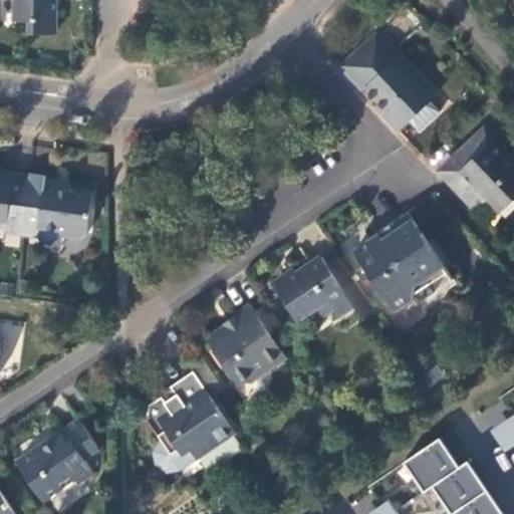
[(16,0),(17,23),(31,24),(33,36),(58,36),(58,2),(55,2),(55,0),(16,0)]
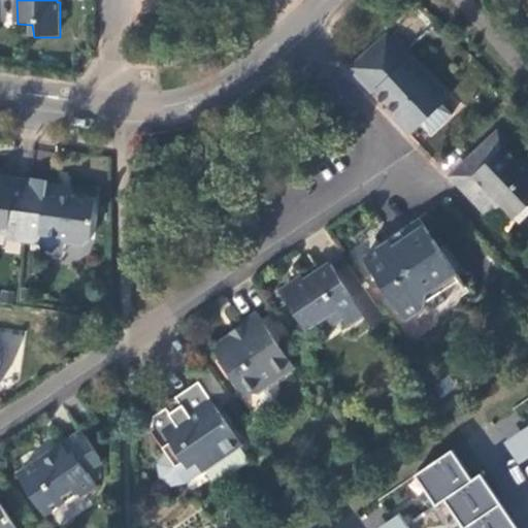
[(18,38),(34,37),(32,25),(18,24),(18,38)]
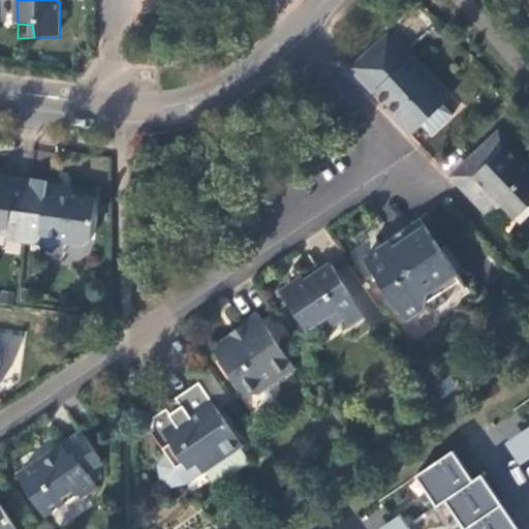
[(389,34),(349,70),(373,96),(377,92),(364,78),(397,49),(408,60),(411,58),(389,34)]
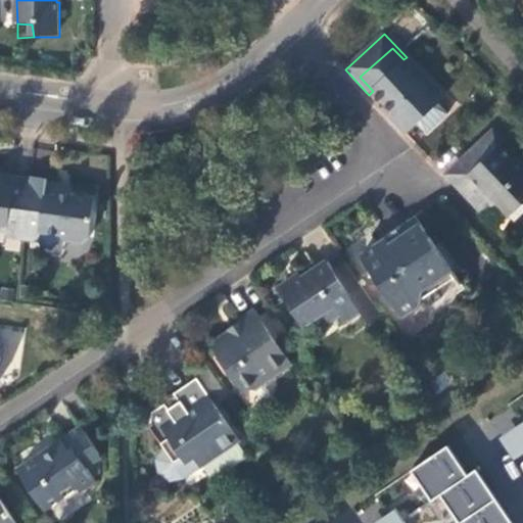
[(445,97),(407,57),(403,59),(392,48),(360,77),(373,91),(391,110),(390,117),(406,135),(417,124),(427,135),(447,114),(437,104),(445,97)]
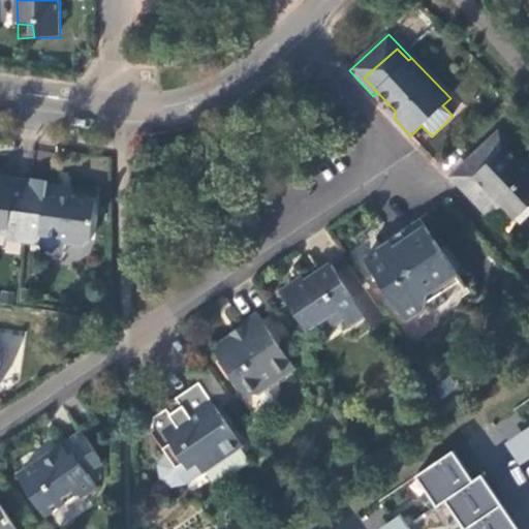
[(465,186),(492,215),(511,197),(526,212),(528,209),(528,172),(495,137),(475,156),(485,167),(465,186)]
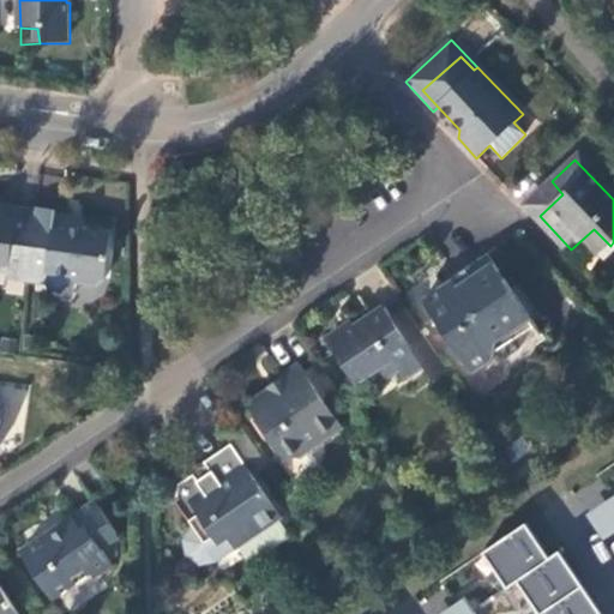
[(529,203),(540,216),(563,194),(552,181),(529,203)]
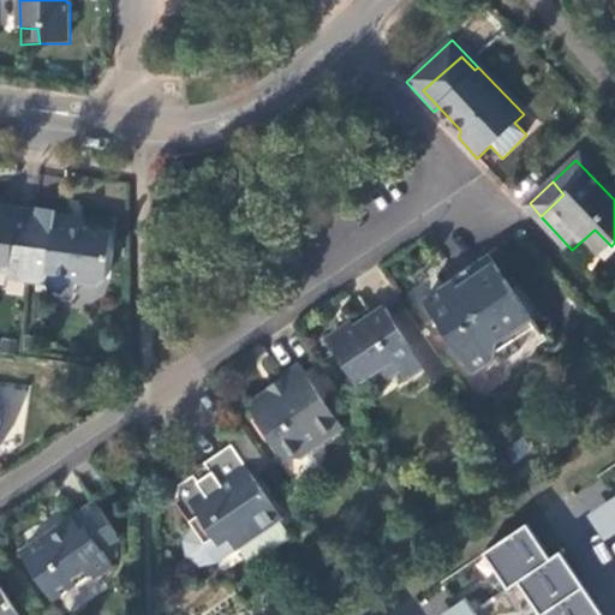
[(28,276),(36,216),(15,213),(13,220),(1,218),(1,212),(0,210),(0,273),(10,274),(28,276)]
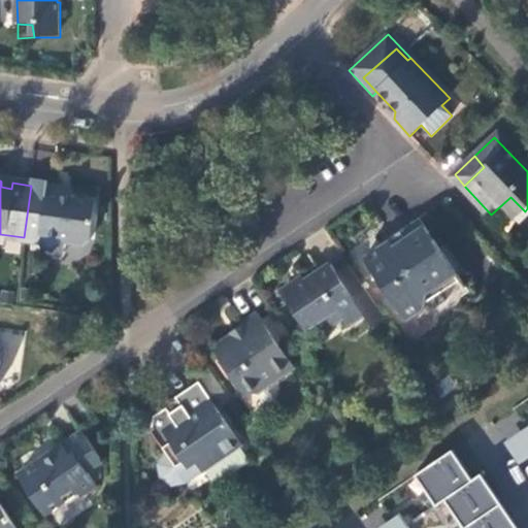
[(50,189),(31,186),(24,237),(39,239),(58,241),(62,248),(79,250),(90,242),(95,200),(48,194),(50,189)]
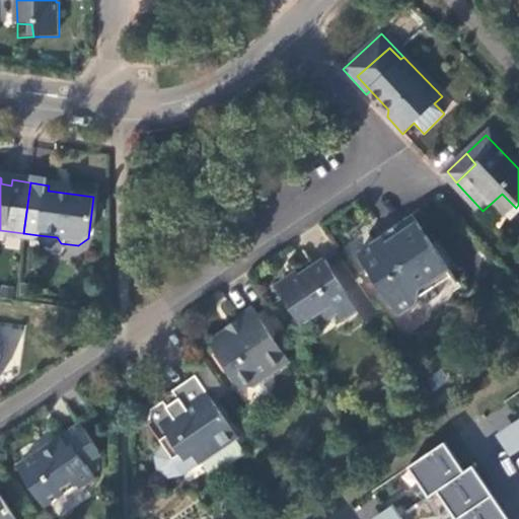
[(94,192),(49,186),(48,191),(93,197),(94,192)]
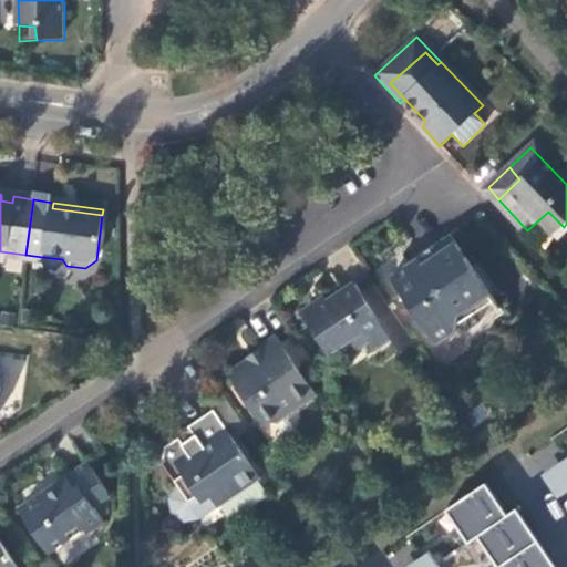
[(527,230),(524,233),(539,250),(564,227),(548,212),(527,230)]
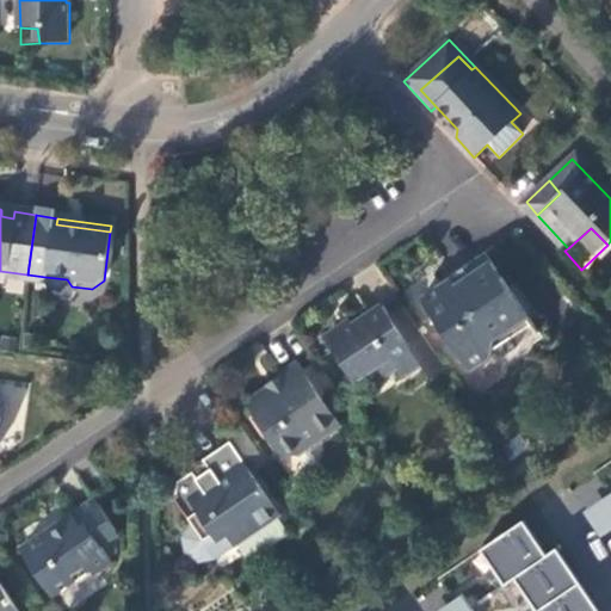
[(470,371),(494,356),(497,340),(514,343),(536,327),(488,259),(466,273),(469,276),(456,287),(451,281),(442,288),(443,289),(424,303),(470,371)]
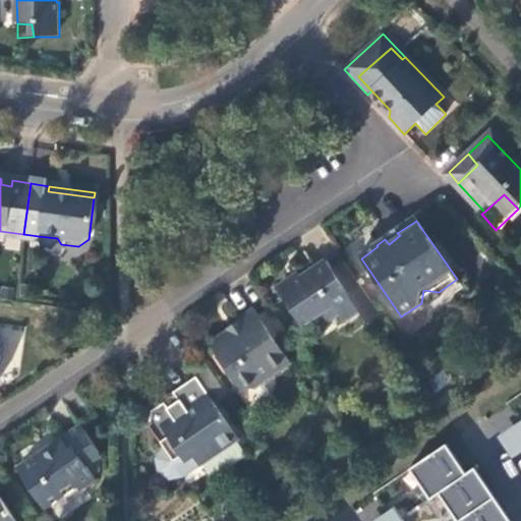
[(400,235),(397,233),(397,231),(385,239),(389,244),(400,235)]
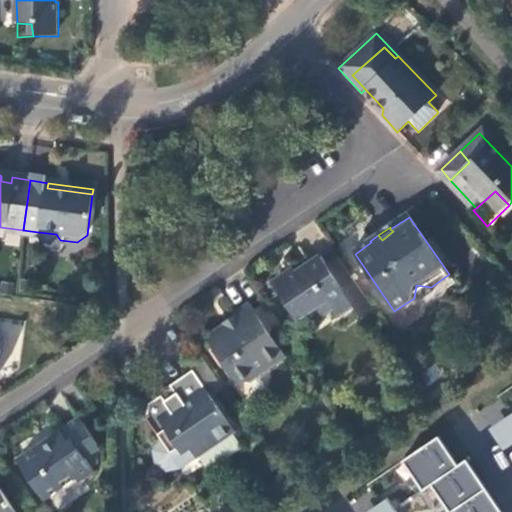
[(23,236),(23,230),(8,228),(7,233),(23,236)]
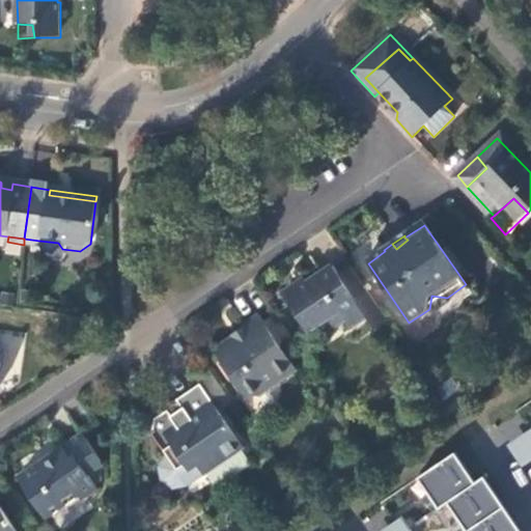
[(39,241),(24,239),(24,245),(38,247),(39,241)]
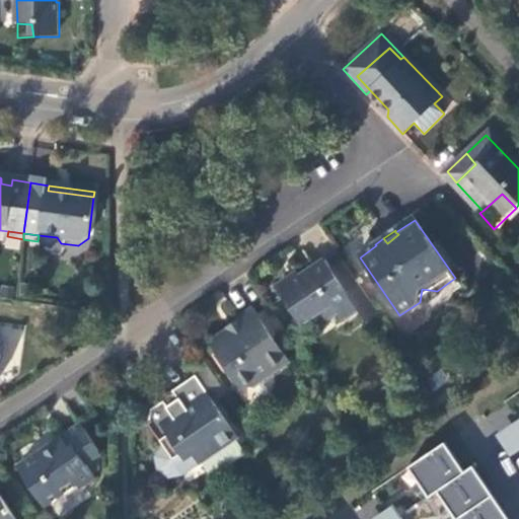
[(359,254),(360,257),(376,245),(375,244),(359,254)]
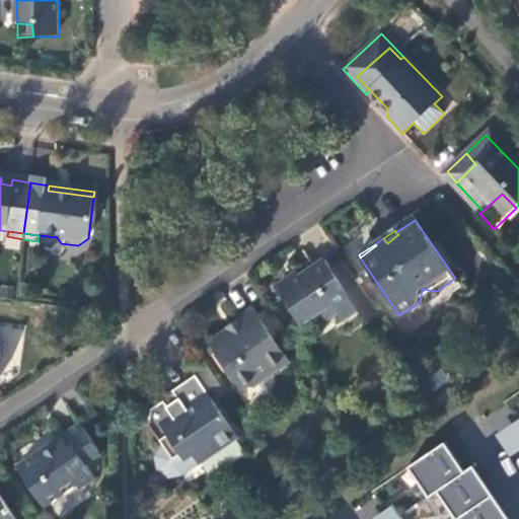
[(309,267),(298,274),(302,279),(295,284),(291,280),(278,288),(302,325),(316,316),(320,322),(340,311),(337,306),(352,297),(368,322),(380,315),(345,263),(334,271),(327,262),(311,270),(309,267)]
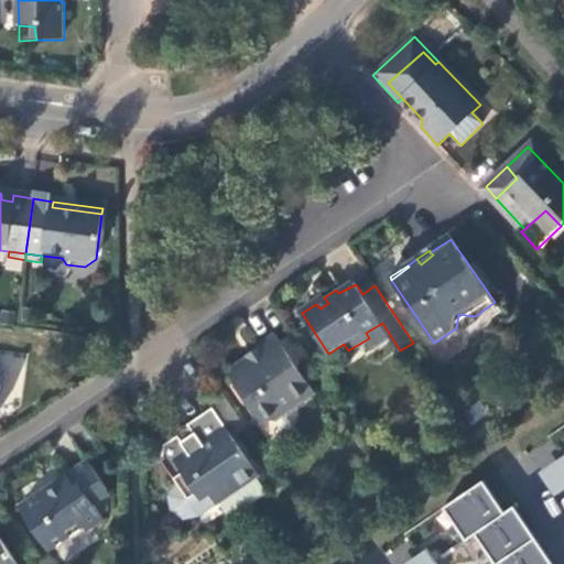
[(328,303),(324,297),(316,304),(321,308),(328,303)]
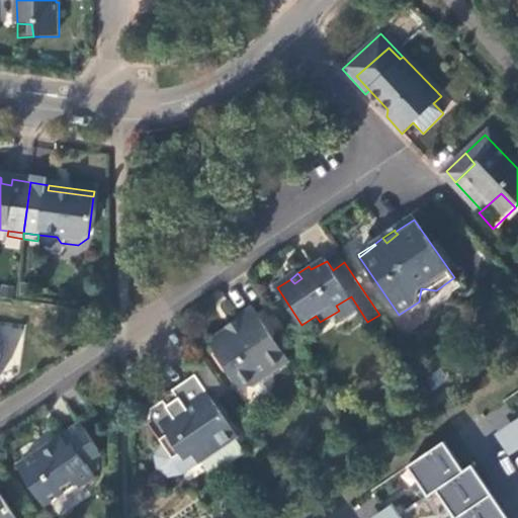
[(421,288),(419,301),(422,307),(439,294),(436,290),(421,288)]
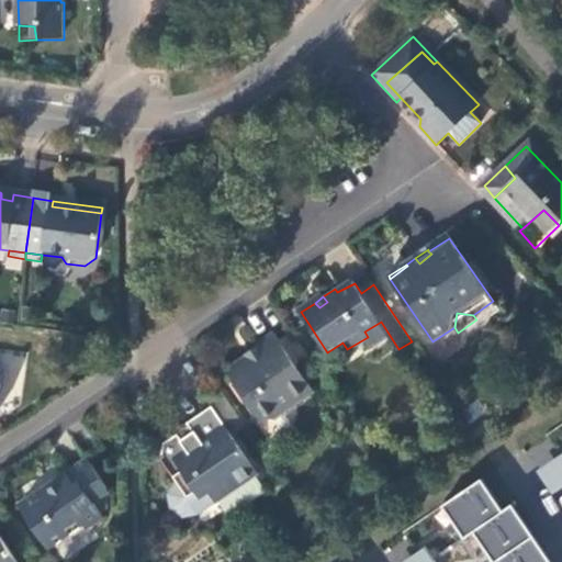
[(313,390),(300,369),(280,339),(274,330),(256,343),(261,350),(247,360),(244,357),(231,364),(229,378),(257,416),(271,419),(313,390)]
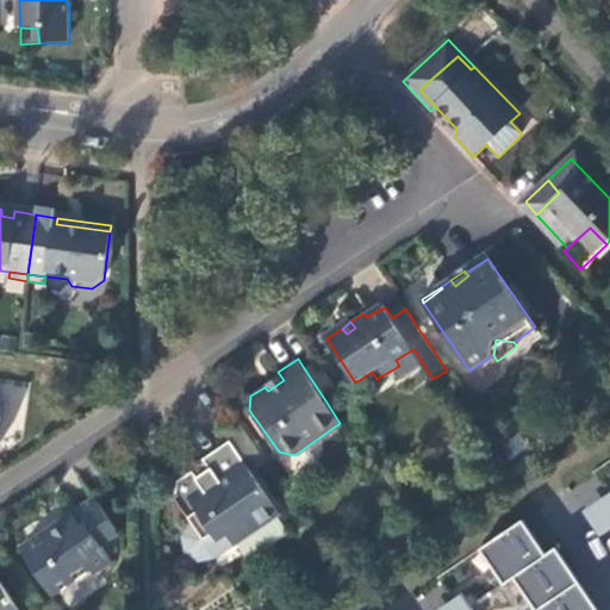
[(325,400),(338,391),(318,361),(304,368),(325,400)]
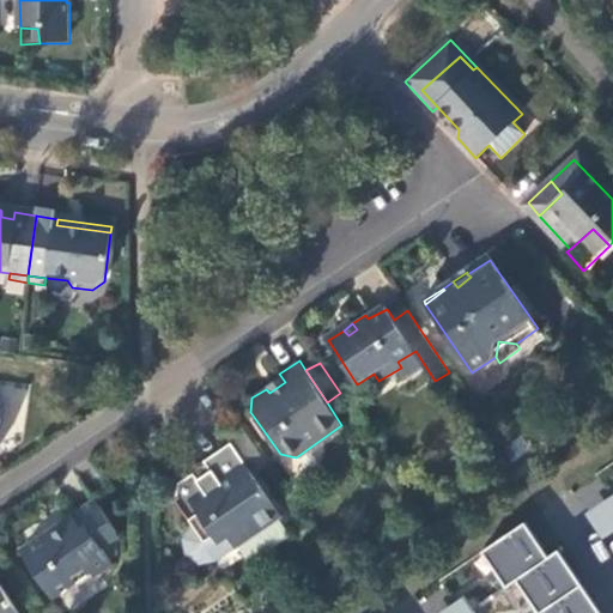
[(252,479),(267,467),(242,430),(229,438),(230,441),(200,461),(206,471),(192,479),(188,474),(170,487),(168,492),(174,498),(173,501),(188,522),(180,544),(183,557),(196,565),(214,562),(278,519),(252,479)]
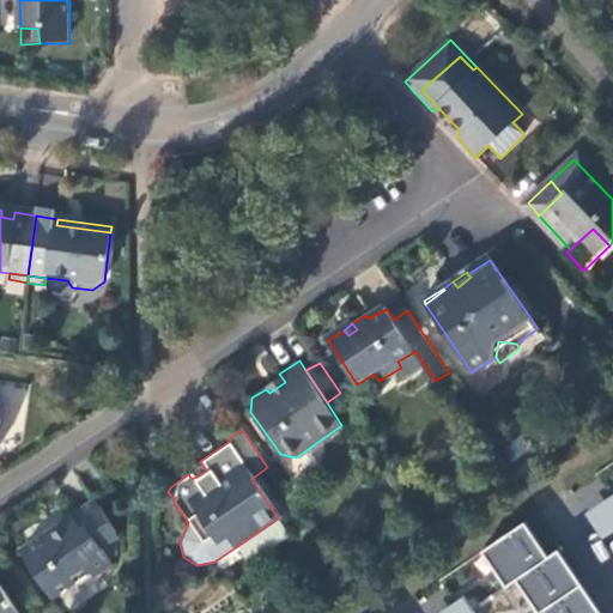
[(612,533),(612,502),(611,498),(586,515),(602,540),(612,533)]
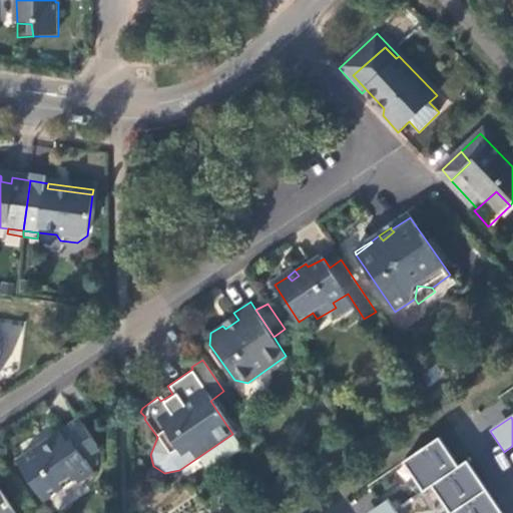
[(63,435),(82,422),(79,418),(59,430),(63,435)]
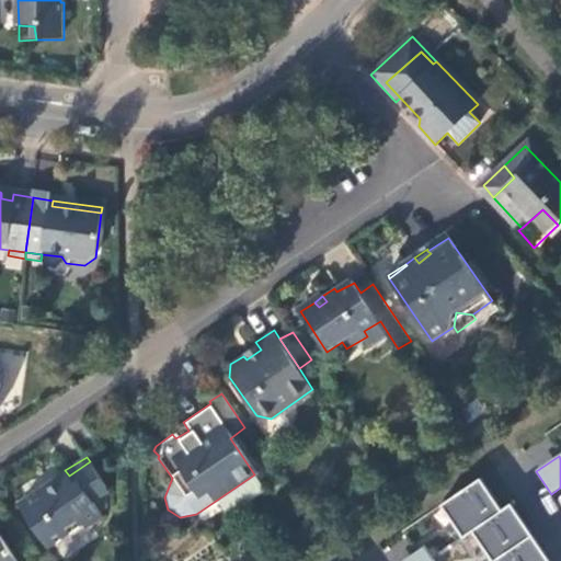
[(106,485),(90,461),(69,476),(65,470),(55,478),(58,482),(48,490),(44,484),(23,499),(22,513),(45,545),(55,546),(82,527),(90,528),(102,519),(100,515),(112,506),(104,488),(106,485)]
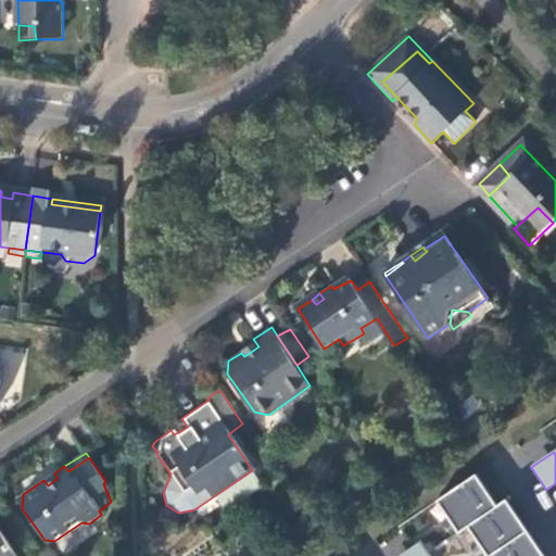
[(54,474),(43,480),(48,485),(58,478),(54,474)]
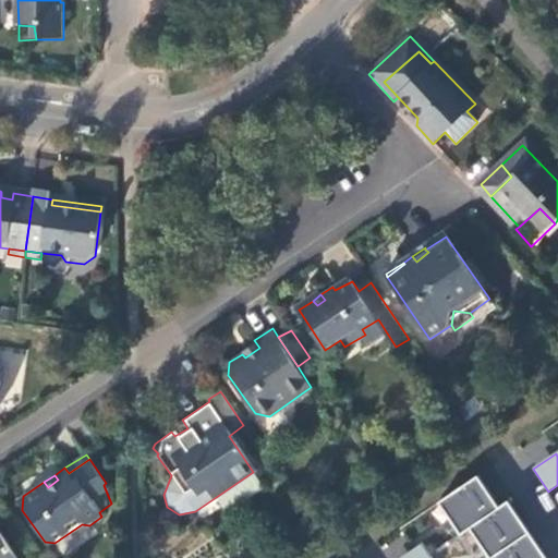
[(476,476),(439,502),(461,534),(470,529),(499,509),(476,476)]
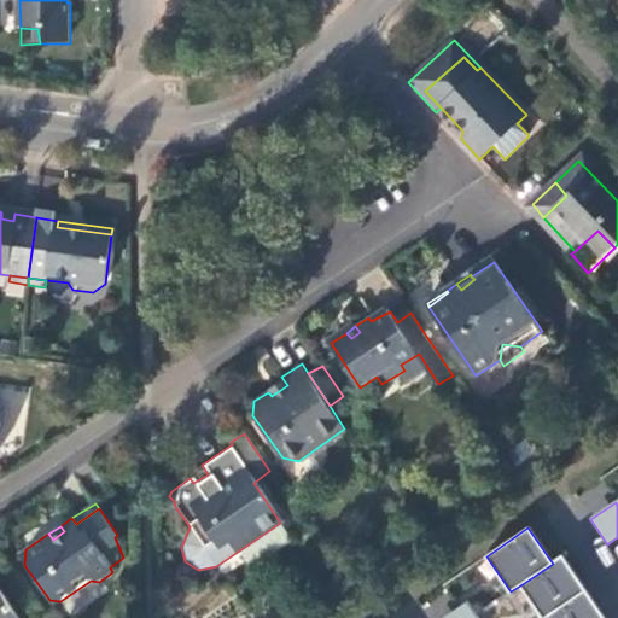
[(520,586),(542,617),(544,617),(586,590),(563,557),(553,564),(520,586)]
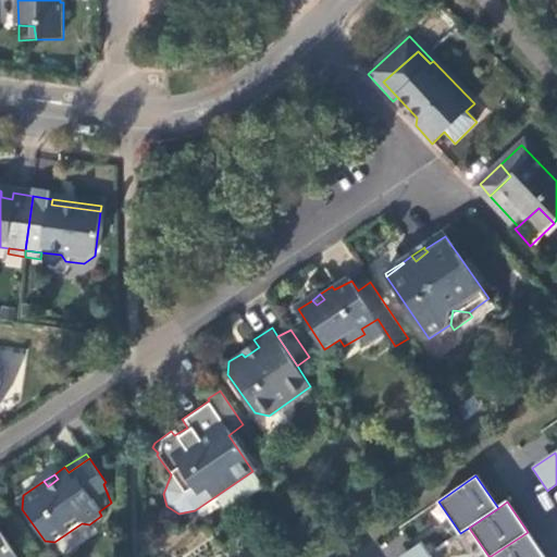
[(0,556),(17,556),(0,531),(0,556)]
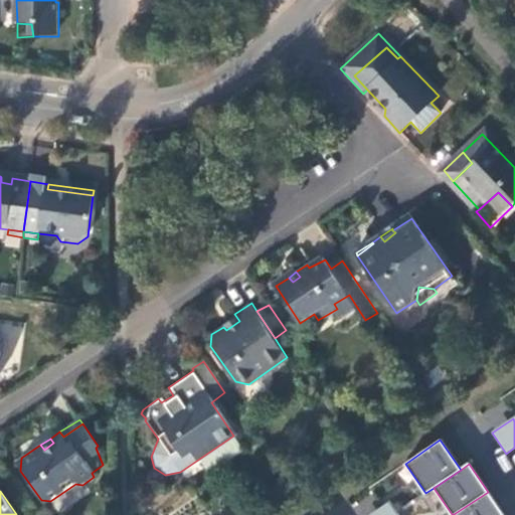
[(454,514),(503,514),(488,492),(454,514)]
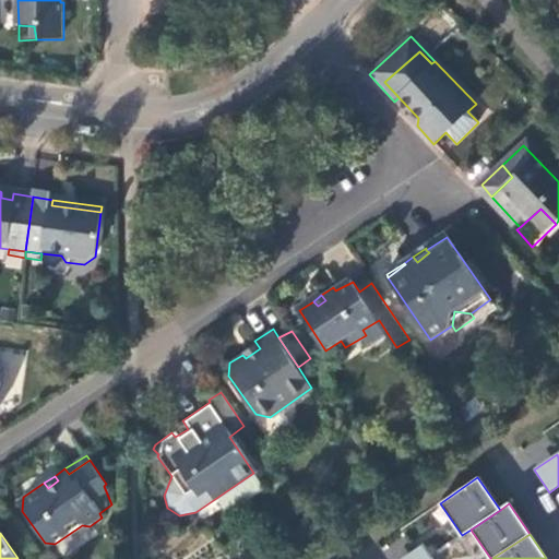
[(432,558),(424,545),(414,551),(419,558),(432,558)]
